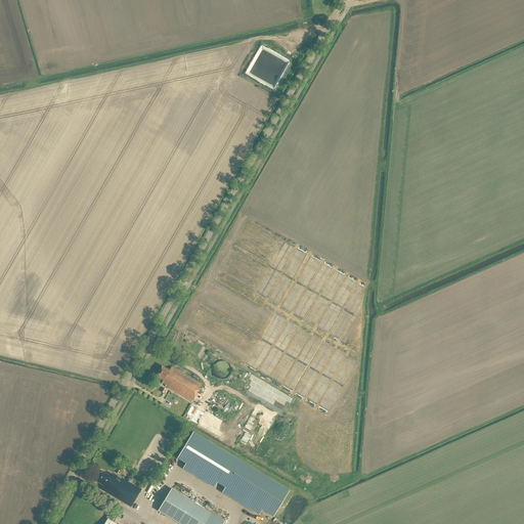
[(254,108),(261,108),(261,101),(255,101),(255,98),(251,98),(251,103),(254,103),(254,108)]
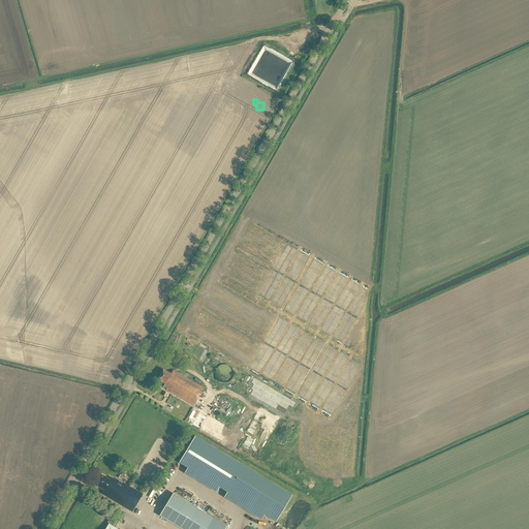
[(220,382),(221,383),(222,383),(223,383),(224,383),(225,383),(226,383),(227,383),(228,382),(229,382),(230,381),(231,381),(231,380),(232,379),(234,378),(234,377),(234,376),(234,375),(234,374),(234,373),(234,372),(234,371),(232,370),(232,369),(231,369),(231,368),(230,367),(229,366),(228,366),(227,366),(227,365),(226,365),(225,365),(224,365),(223,365),(222,365),(222,366),(221,366),(220,366),(219,367),(218,368),(217,368),(217,369),(216,370),(216,371),(216,372),(215,372),(215,373),(215,374),(215,375),(215,376),(216,377),(216,378),(217,379),(217,380),(218,380),(218,381),(219,381),(220,382)]
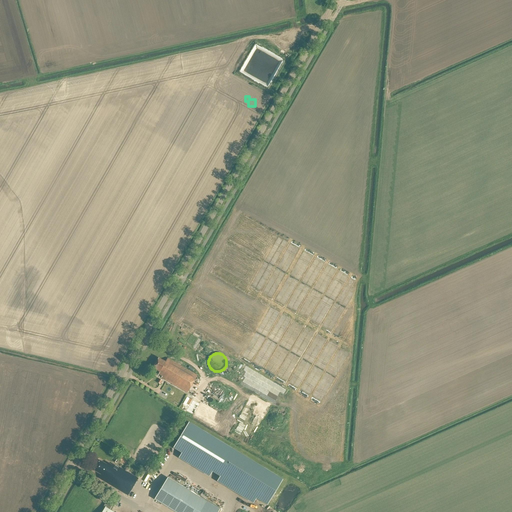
[(188,393),(198,376),(167,358),(165,362),(159,358),(155,365),(154,365),(153,367),(153,368),(153,369),(160,373),(159,375),(162,377),(162,378),(188,393)]
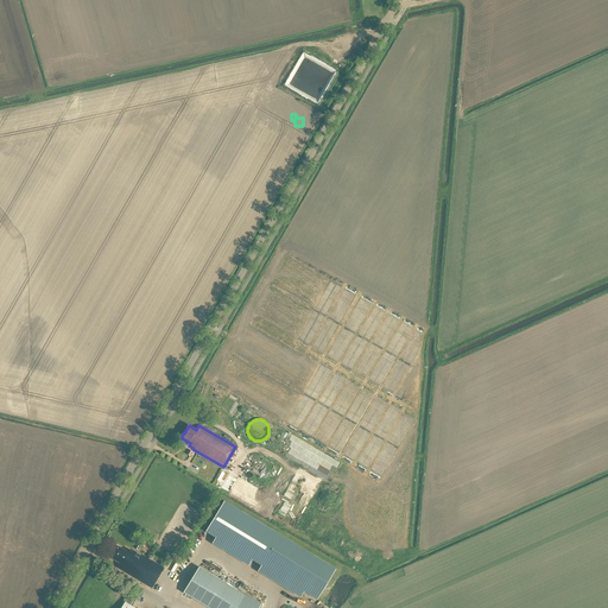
[(266,466),(249,457),(245,468),(260,476),(266,466)]
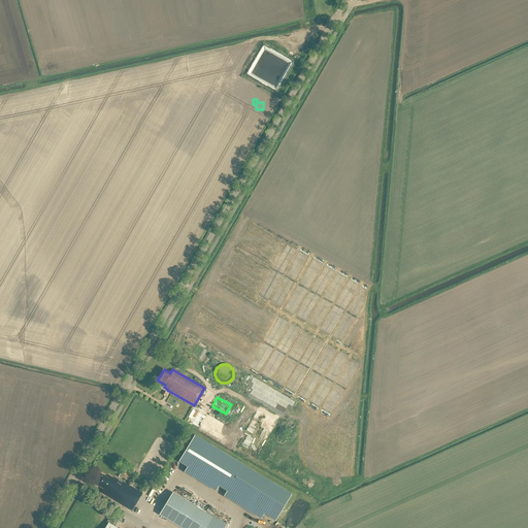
[(275,521),(292,495),(195,435),(178,462),(275,521)]
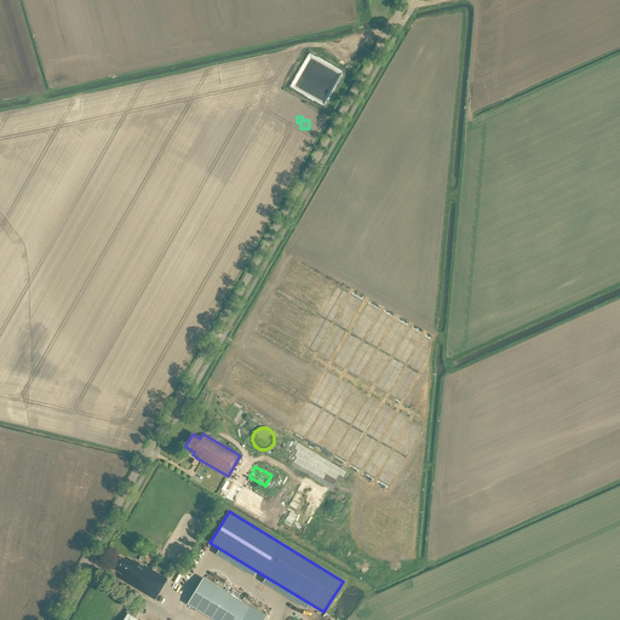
[(155,601),(167,580),(139,563),(139,564),(136,562),(136,563),(131,561),(130,563),(121,558),(114,570),(122,575),(120,580),(155,601)]
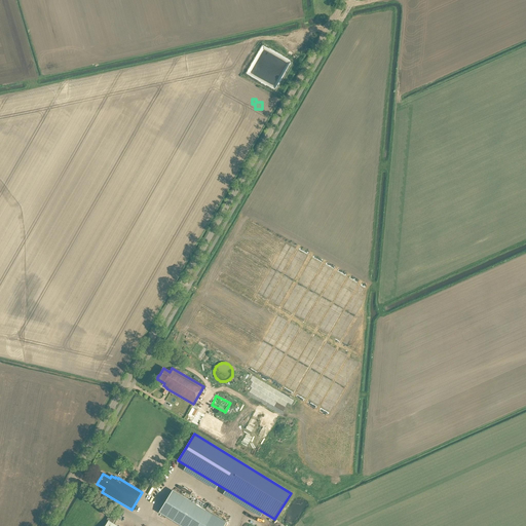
[(159,513),(180,525),(224,525),(225,524),(173,491),(159,513)]
